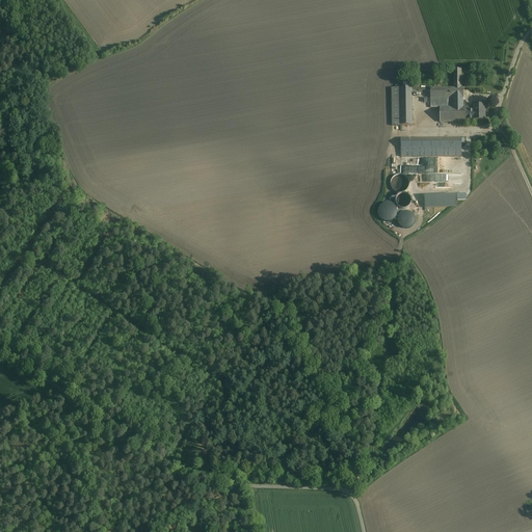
[(460,70),(454,70),(454,88),(430,88),(430,99),(452,99),(452,107),(440,107),(440,122),(461,122),(463,107),(463,88),(460,88),(460,70)]
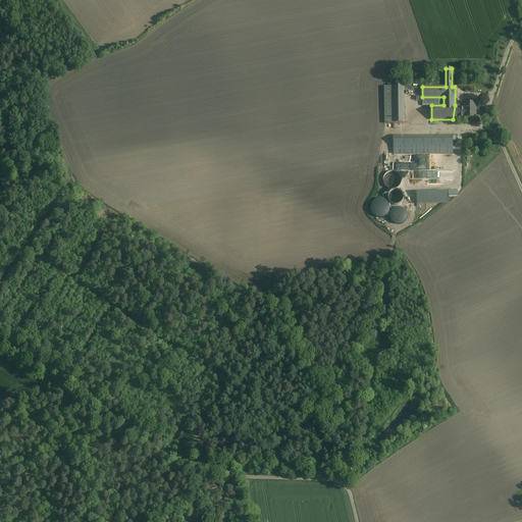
[(393,123),(393,87),(384,87),(385,123),(393,123)]
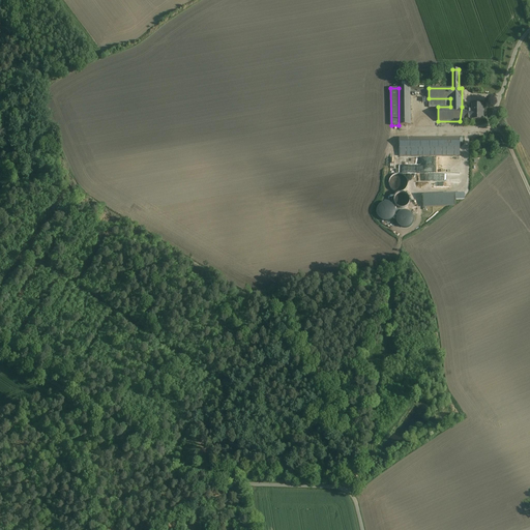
[(410,93),(410,88),(399,88),(399,125),(410,125),(410,93)]
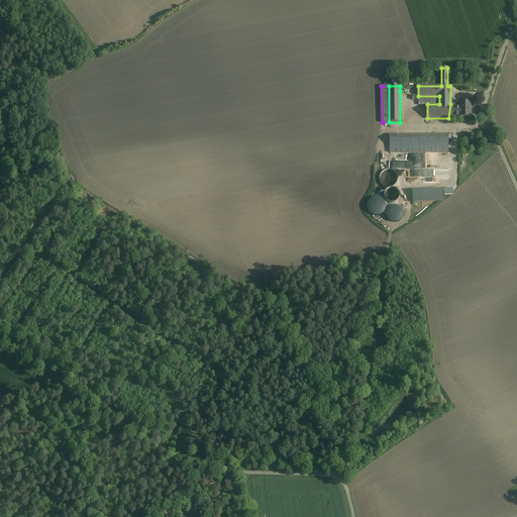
[(439,96),(418,96),(418,105),(427,104),(439,104),(439,96)]
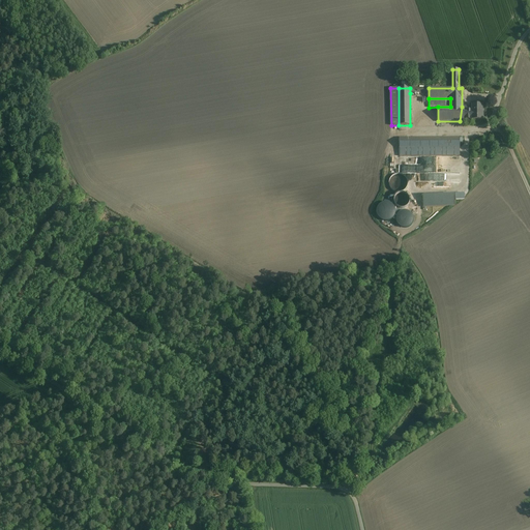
[(470,111),(464,111),(464,107),(462,107),(460,121),(460,122),(464,122),(464,119),(472,119),(472,120),(482,120),(482,112),(484,112),(484,106),(482,106),(482,105),(472,105),(472,112),(470,112),(470,111)]
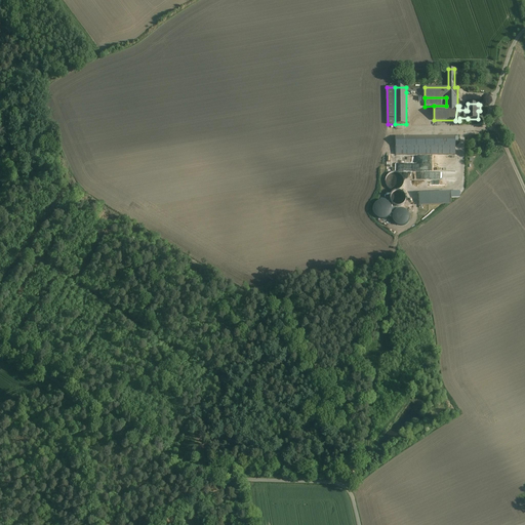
[(438,136),(412,136),(412,147),(395,147),(396,155),(455,155),(455,147),(438,147),(438,136)]
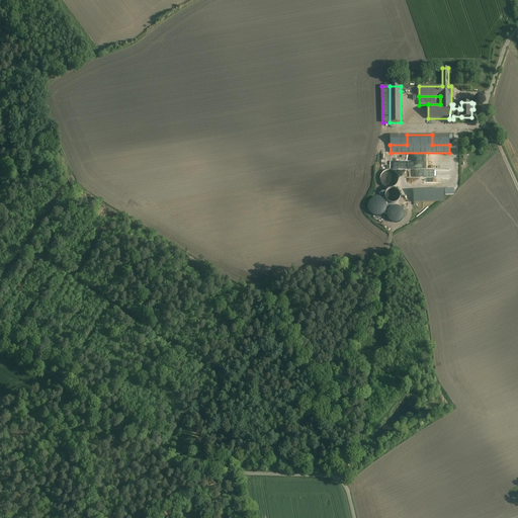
[(407,135),(390,136),(390,145),(407,145),(407,135)]
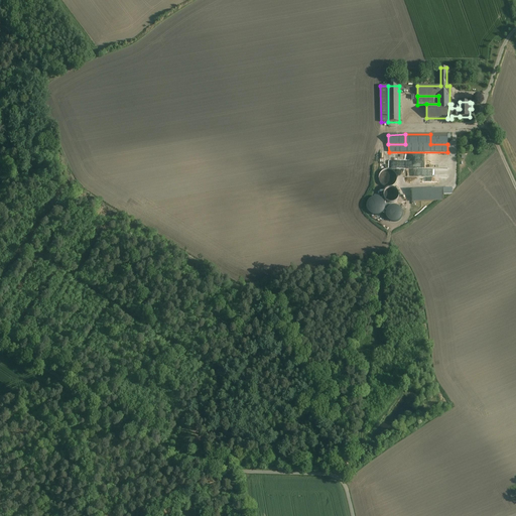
[(447,134),(430,134),(430,144),(447,144),(447,134)]
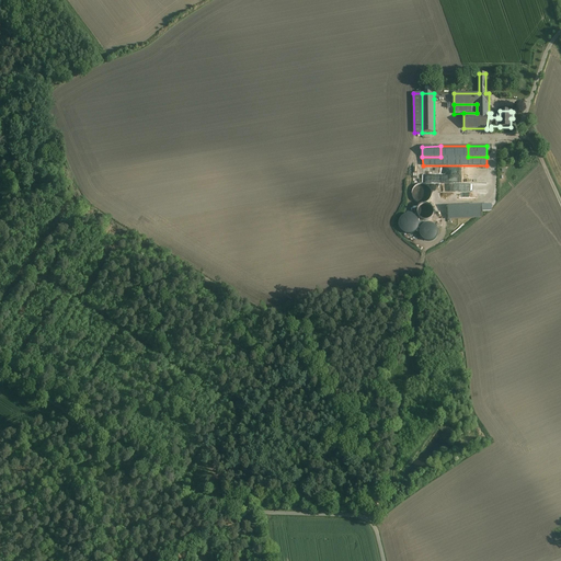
[(487,182),(483,176),(477,182),(481,186),(487,182)]
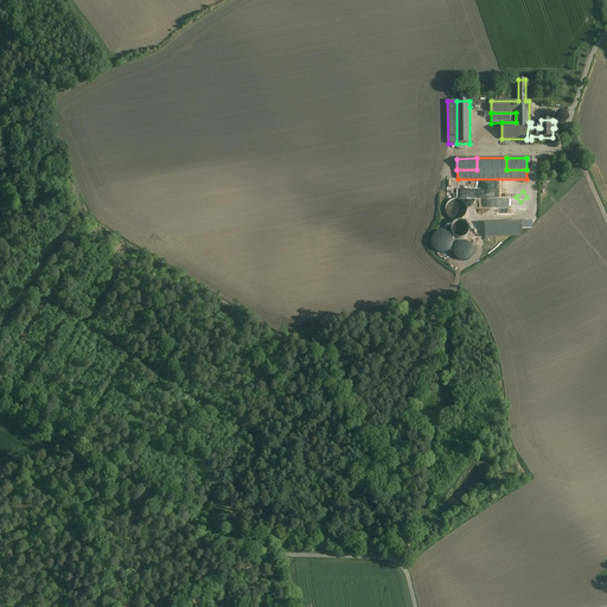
[(455,198),(453,198),(452,199),(451,199),(449,200),(448,202),(447,203),(446,205),(446,206),(445,208),(445,209),(445,210),(446,211),(446,212),(446,213),(447,215),(448,217),(449,217),(449,218),(451,219),(453,219),(455,221),(457,221),(459,219),(460,219),(461,219),(462,218),(464,217),(465,216),(466,215),(466,213),(467,212),(467,211),(467,210),(467,209),(467,208),(467,206),(467,205),(466,204),(466,203),(465,202),(464,200),(462,200),(462,199),(461,199),(460,198),(458,198),(455,198)]
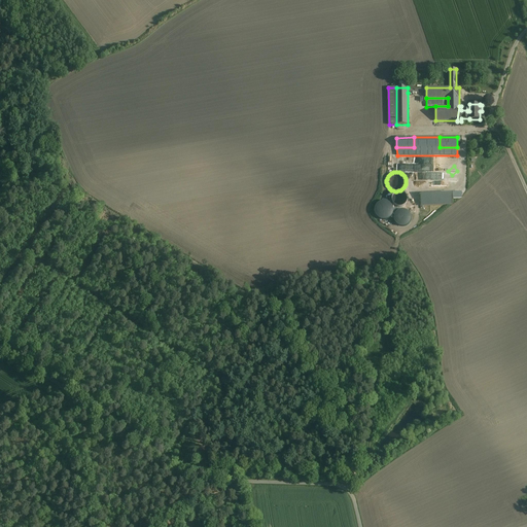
[(421,206),(455,205),(455,199),(465,199),(465,191),(461,191),(461,189),(429,189),(429,195),(421,195),(421,206)]
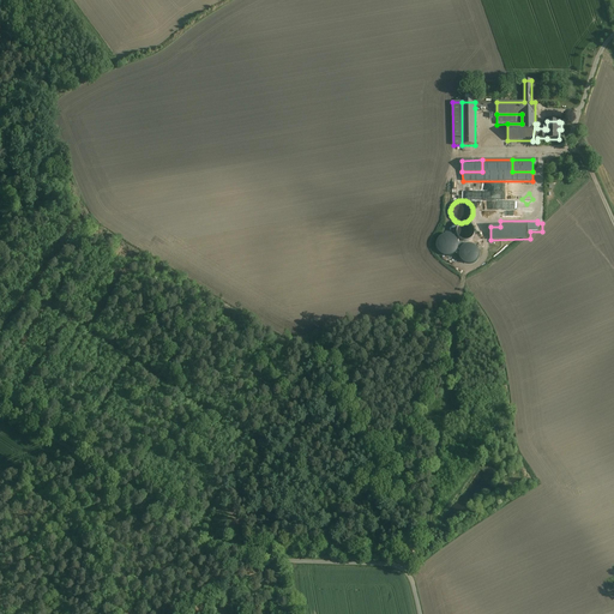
[(468,224),(467,223),(465,223),(464,224),(463,224),(462,224),(461,226),(459,226),(459,227),(458,228),(457,229),(457,230),(457,232),(457,233),(457,234),(457,235),(458,236),(458,238),(459,239),(461,240),(462,240),(463,241),(464,241),(467,241),(468,241),(469,241),(470,240),(471,240),(473,239),(474,238),(474,235),(475,235),(475,234),(475,233),(475,230),(474,229),(474,228),(473,227),(471,226),(470,226),(469,224),(468,224)]
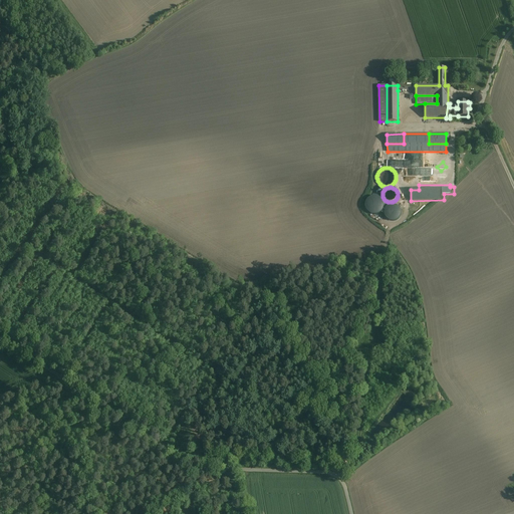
[(373,197),(371,197),(369,198),(368,198),(367,199),(366,200),(365,201),(365,203),(364,204),(364,205),(364,206),(364,207),(364,208),(365,209),(365,210),(366,212),(367,213),(367,214),(368,214),(369,215),(370,215),(372,216),(374,216),(376,215),(377,215),(378,215),(379,214),(380,213),(381,212),(382,211),(382,210),(383,209),(383,208),(383,207),(383,206),(383,205),(383,204),(382,203),(382,202),(381,201),(381,200),(380,199),(379,199),(378,198),(377,198),(376,197),(375,197),(373,197)]
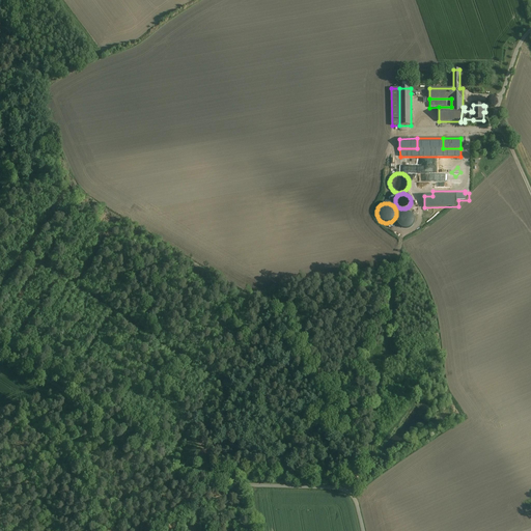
[(408,212),(407,212),(406,212),(403,212),(402,213),(401,213),(400,214),(399,215),(398,216),(398,217),(398,218),(397,218),(397,220),(397,221),(398,222),(398,223),(399,224),(399,225),(400,226),(401,226),(402,227),(404,227),(406,227),(408,227),(409,227),(410,226),(411,225),(412,224),(412,223),(413,222),(413,221),(413,220),(413,218),(413,217),(413,216),(412,216),(411,215),(411,214),(410,213),(409,213),(408,212)]
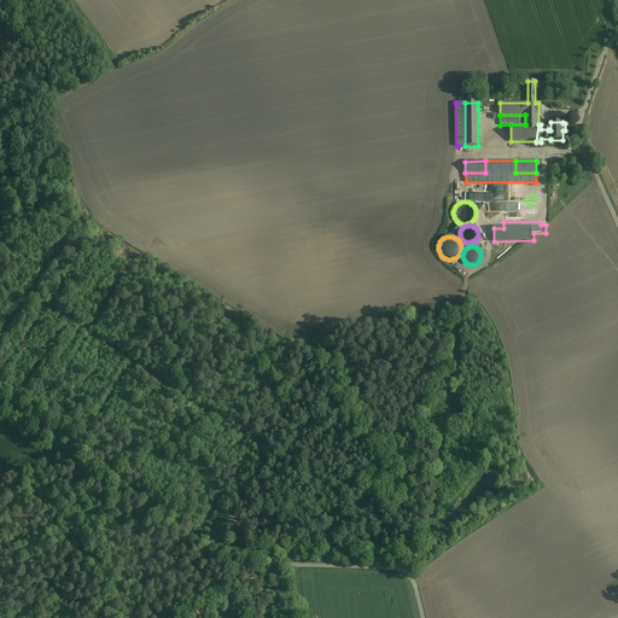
All buildings are outlined.
